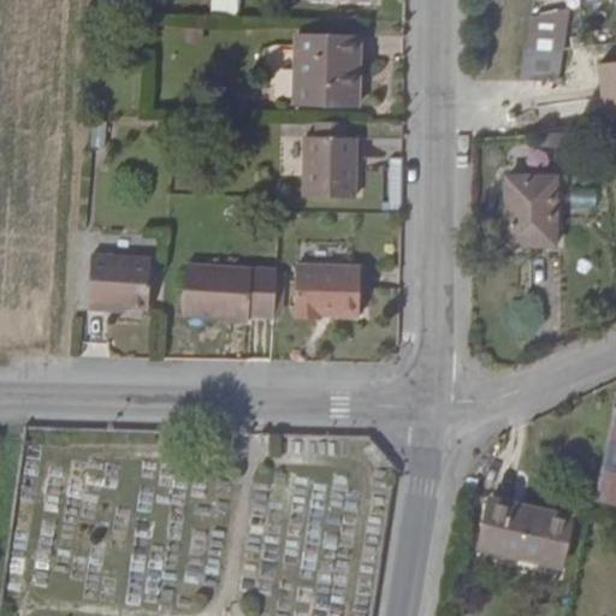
[(212,0),(212,12),(238,13),(238,0),(212,0)]
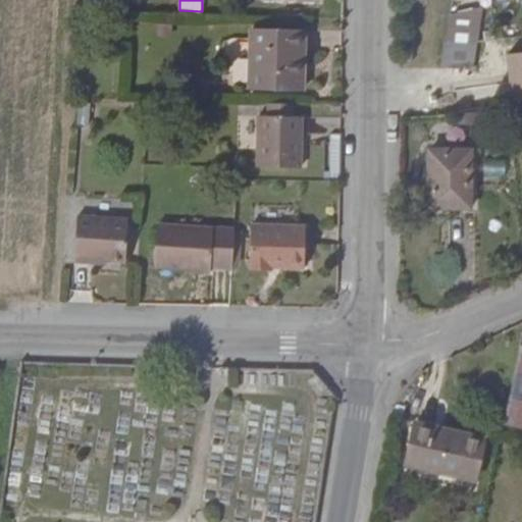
[(480,34),(485,3),(452,6),(446,37),(480,34)]
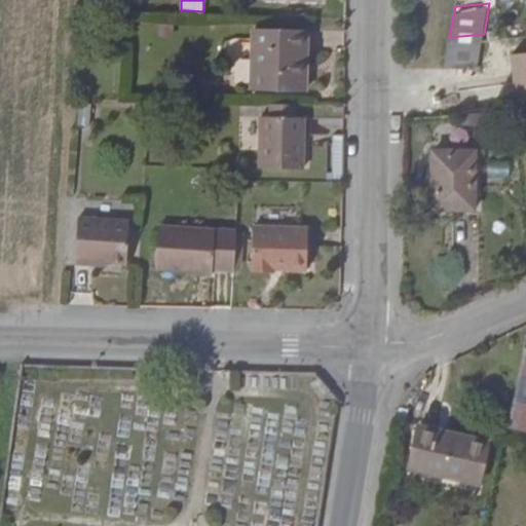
[(299,10),(265,9),(264,22),(253,22),(253,82),(298,82),(298,54),(308,54),(308,22),(299,22),(299,10)]
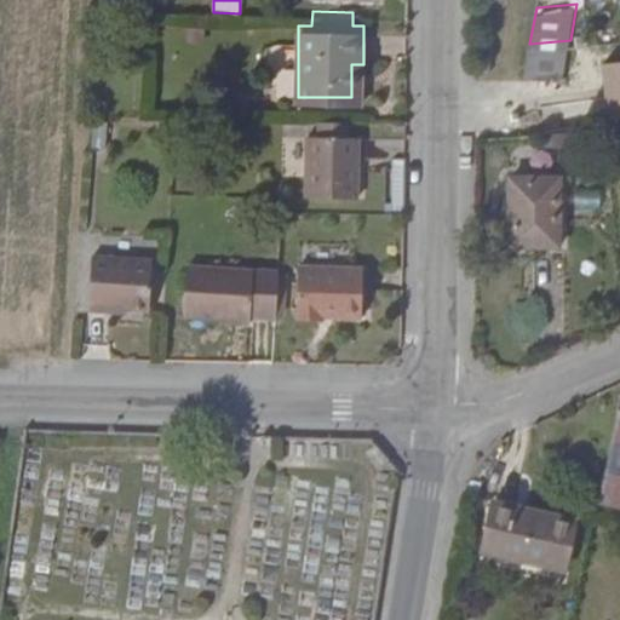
[(564,74),(570,40),(529,44),(526,69),(532,70),(564,74)]
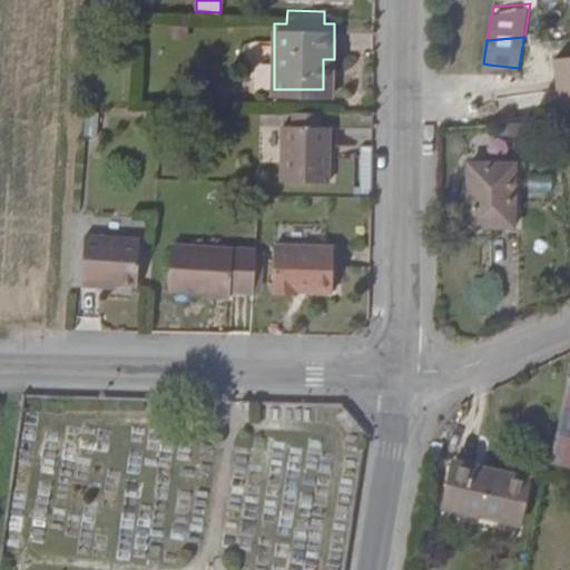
[(323,59),(323,89),(333,90),(334,59),(323,59)]
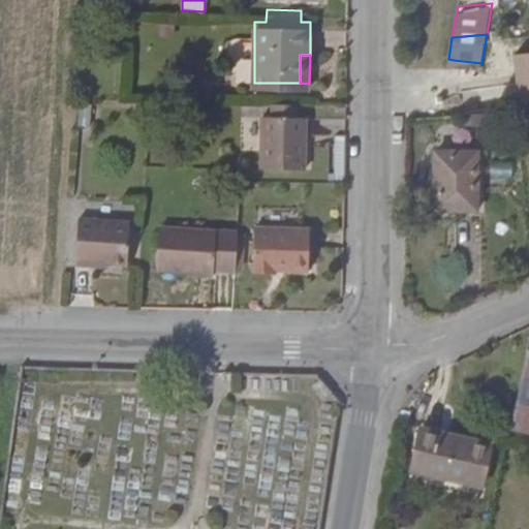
[(485,88),(488,64),(481,63),(454,60),(452,86),(485,88)]
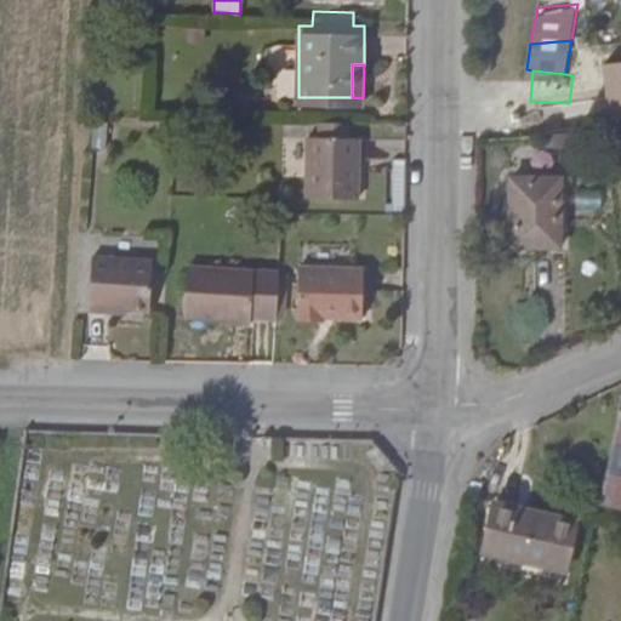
[(357,136),(312,135),(309,197),(354,198),(357,136)]
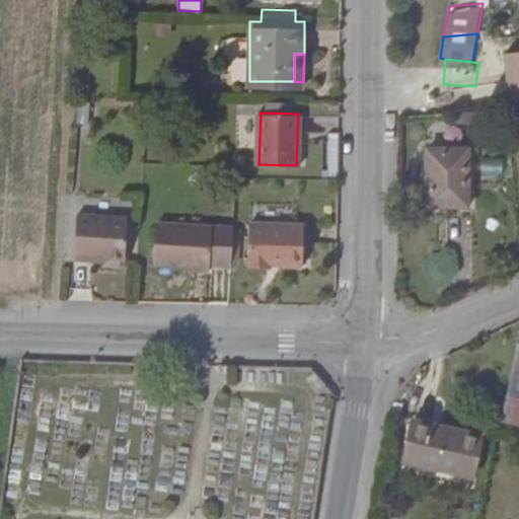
[(465,153),(426,152),(424,206),(464,207),(465,153)]
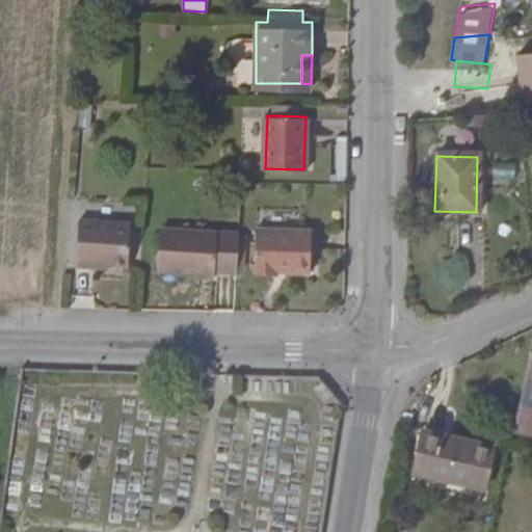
[(127,222),(75,220),(74,264),(103,264),(103,262),(126,262),(127,222)]
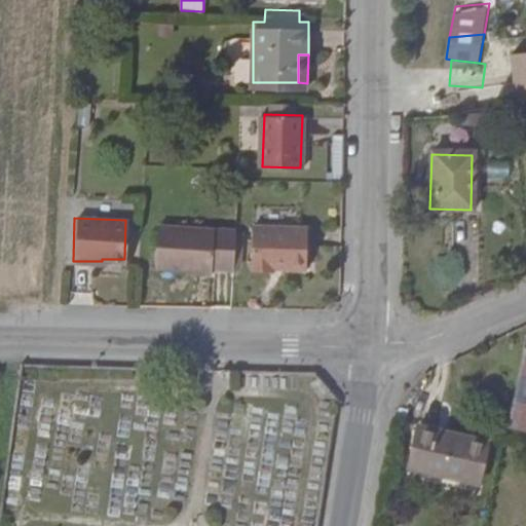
[(301,223),(250,222),(250,263),(269,263),(269,259),(300,259),(301,223)]
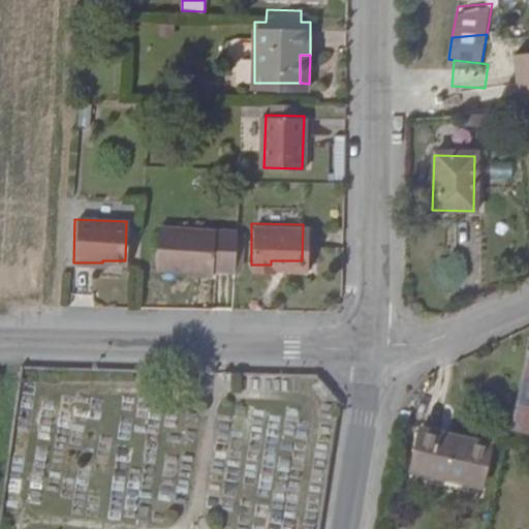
[(232,262),(235,228),(156,226),(154,261),(184,262),(184,268),(207,269),(207,261),(232,262)]
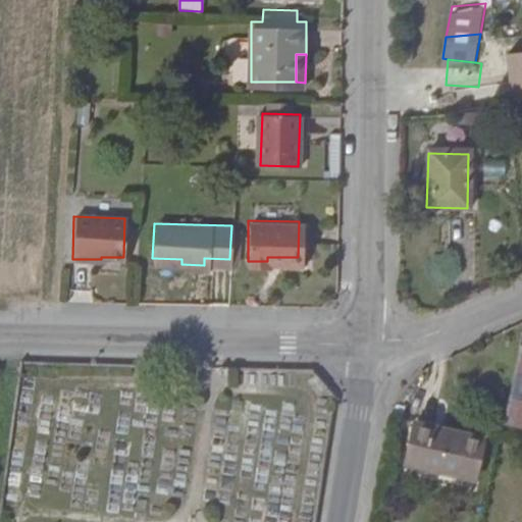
[(521,425),(521,341),(521,342),(503,421),(521,425)]
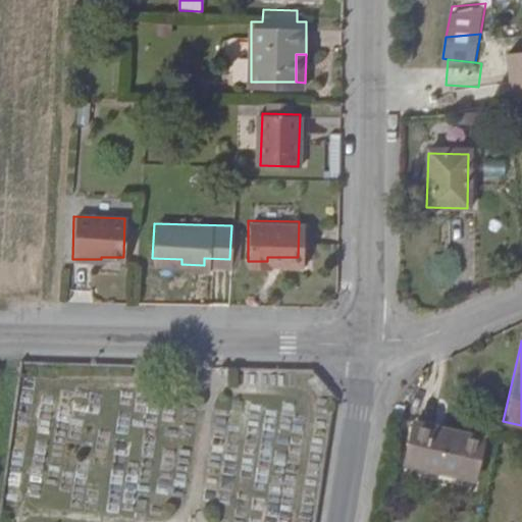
[(486,439),(418,424),(408,467),(477,482),(486,439)]
